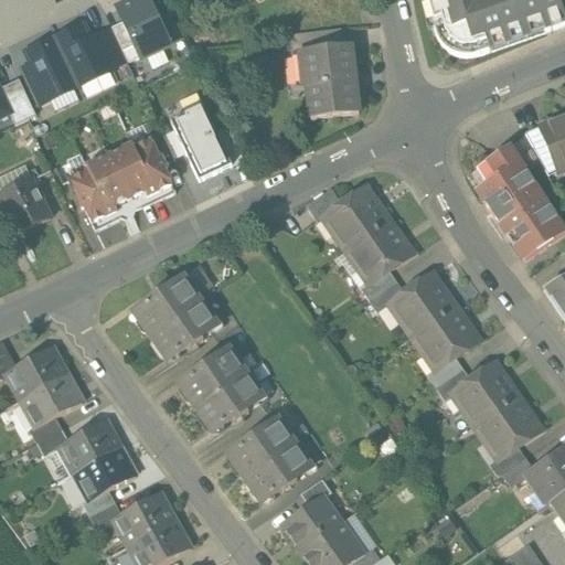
[(146,0),(139,0),(117,11),(123,24),(139,60),(140,62),(169,48),(146,0)]
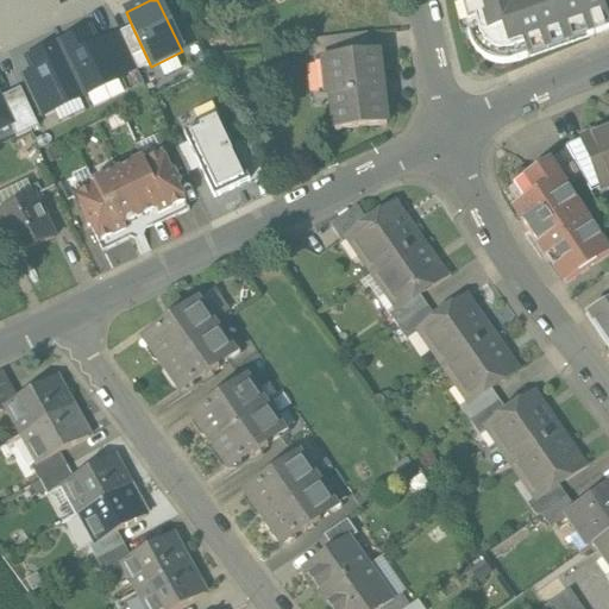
[(460,0),(468,23),(475,20),(476,27),(466,31),(470,41),(475,49),(481,55),(488,60),(494,62),(498,63),(504,63),(512,62),(608,27),(608,24),(600,0),(460,0)]
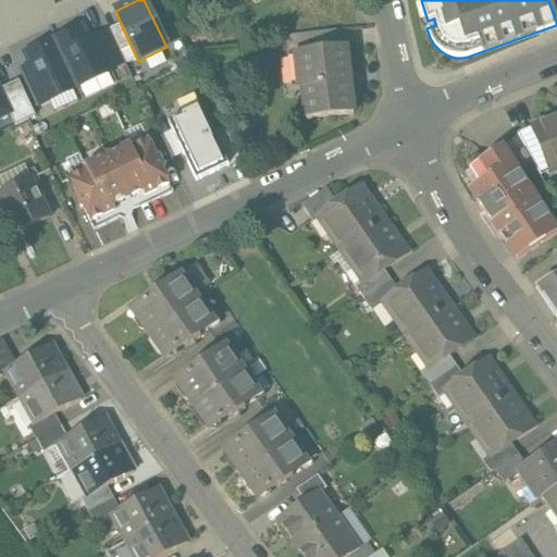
[(137,59),(121,24),(109,29),(110,32),(126,65),(137,59)]
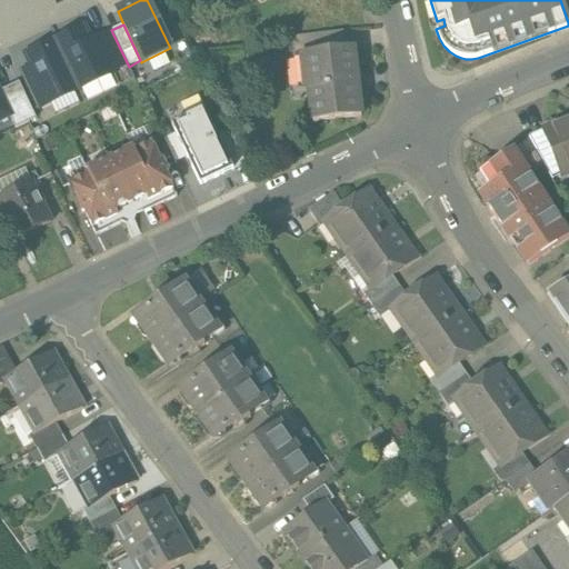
[(78,90),(116,72),(99,38),(91,42),(83,28),(55,41),(78,90)]
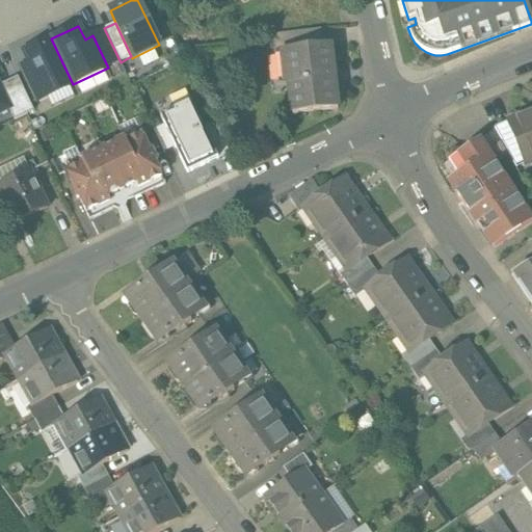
[(316,29),(272,34),(274,53),(282,52),(282,51),(318,46),(316,29)]
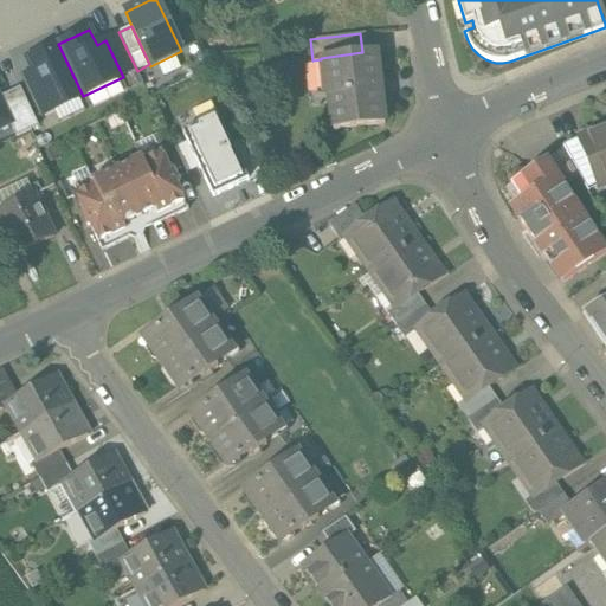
[(137,71),(120,34),(105,40),(123,77),(137,71)]
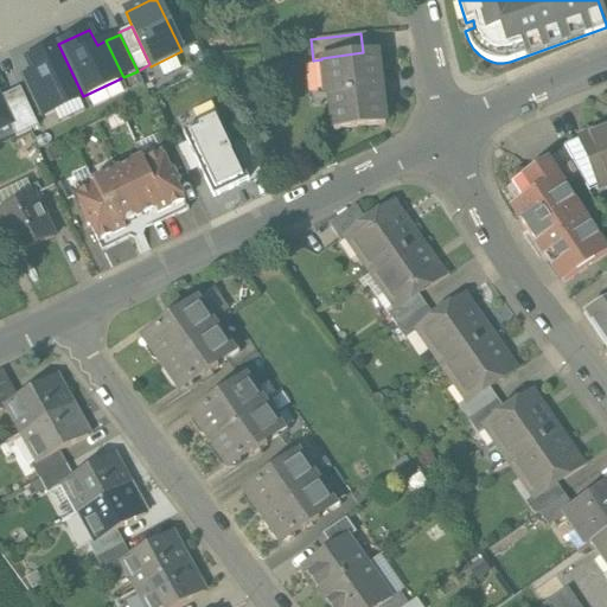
[(27,58),(33,72),(52,112),(83,96),(58,44),(27,58)]
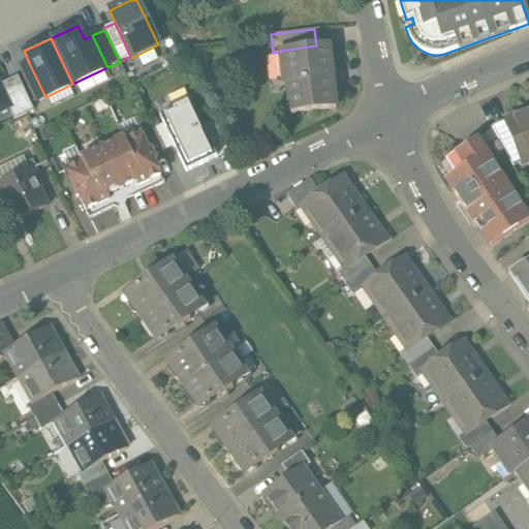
[(316,45),(280,51),(280,52),(284,83),(287,83),(291,113),(337,107),(329,44),(316,45)]
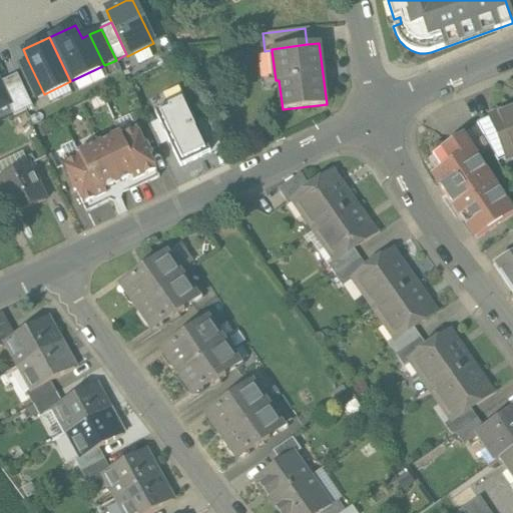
[(44,94),(28,61),(18,67),(33,99),(44,94)]
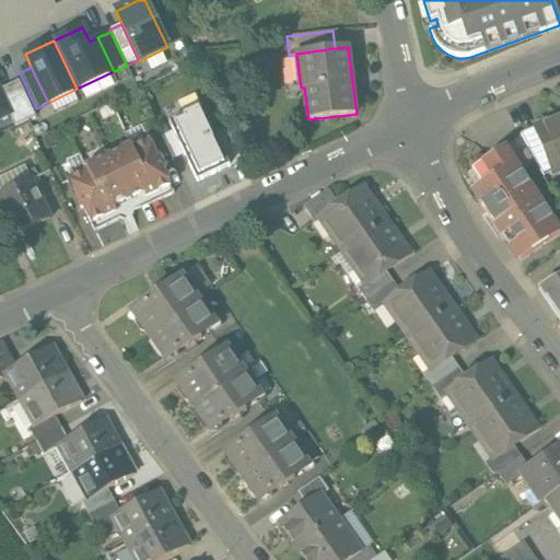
[(0,118),(10,115),(0,93),(0,118)]
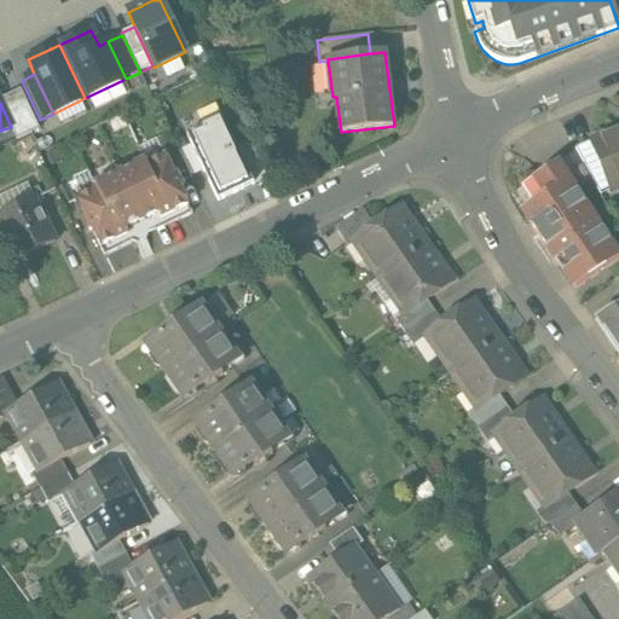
[(223,119),(186,136),(218,201),(253,184),(236,148),(223,119)]
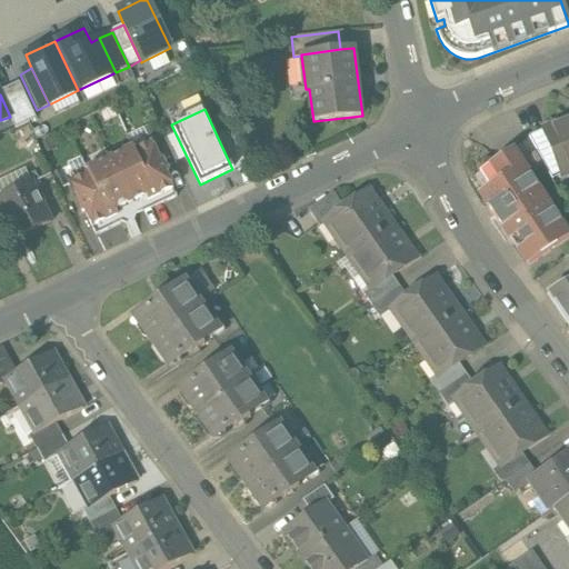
[(568,118),(543,129),(559,166),(568,160),(568,118)]
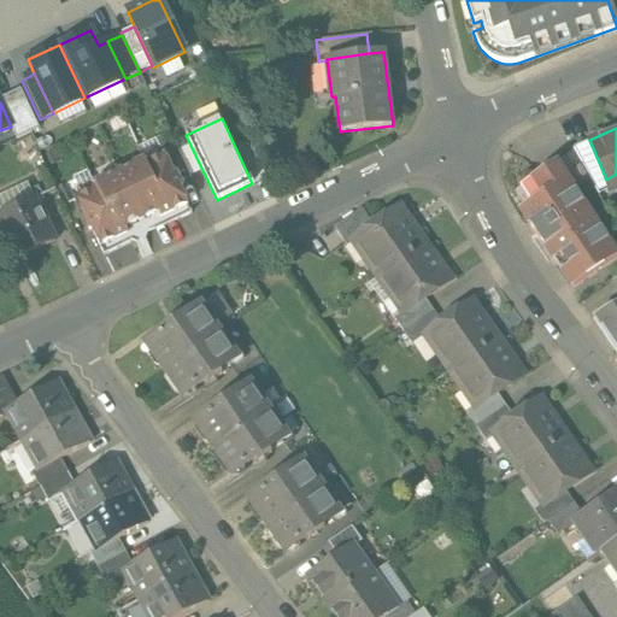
[(589,140),(573,147),(574,150),(586,170),(598,194),(610,189),(606,180),(589,140)]
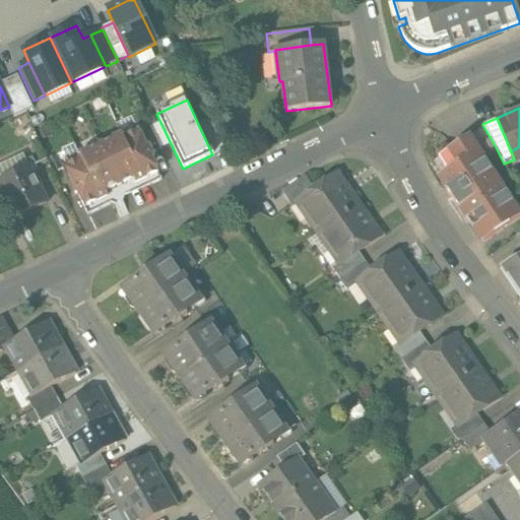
[(209,119),(198,124),(212,154),(223,149),(209,119)]
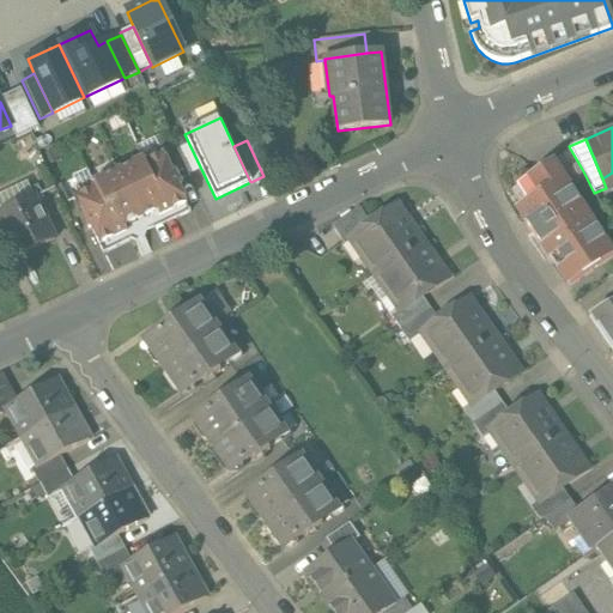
[(188,173),(199,168),(188,143),(177,147),(188,173)]
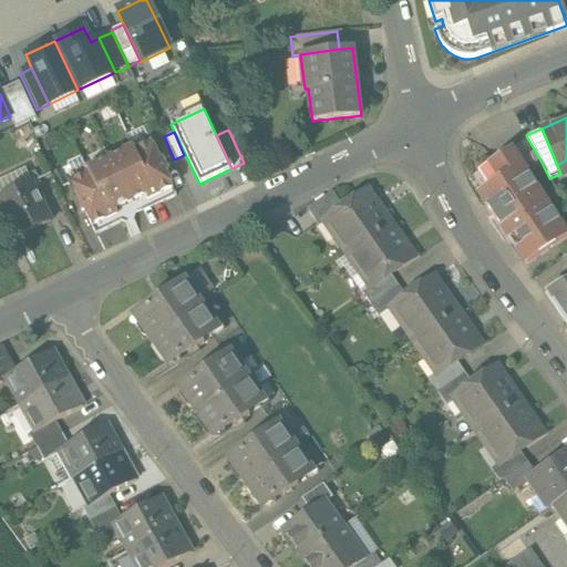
[(158,136),(148,141),(151,144),(158,162),(168,157),(158,136)]
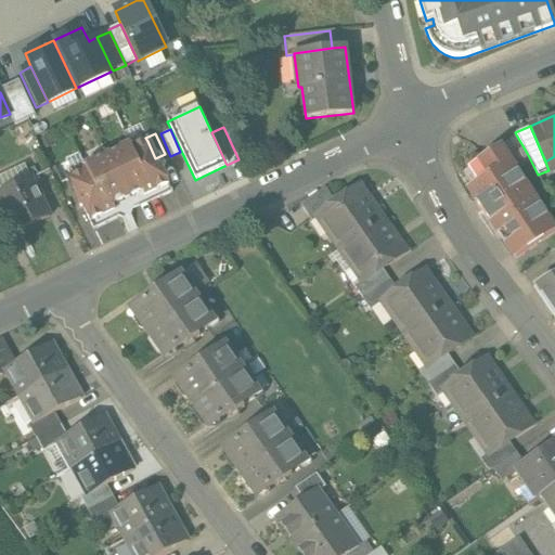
[(516,134),(499,145),(511,164),(527,153),(516,134)]
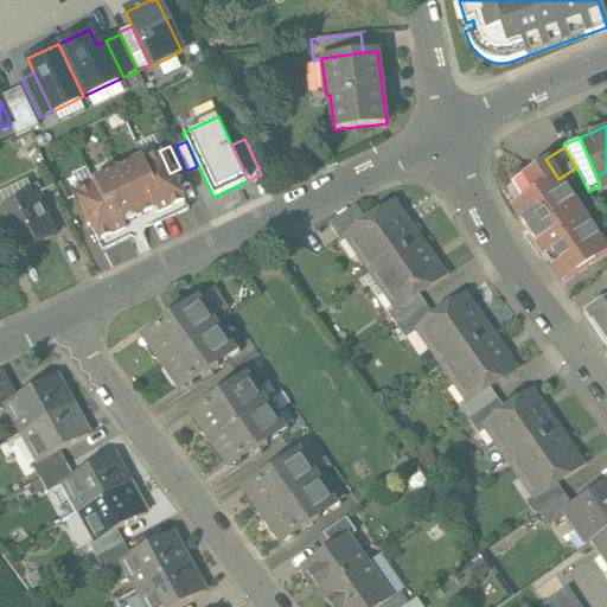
[(141,159),(91,183),(94,186),(76,196),(101,250),(187,209),(187,208),(186,208),(170,173),(161,154),(144,163),(141,159)]
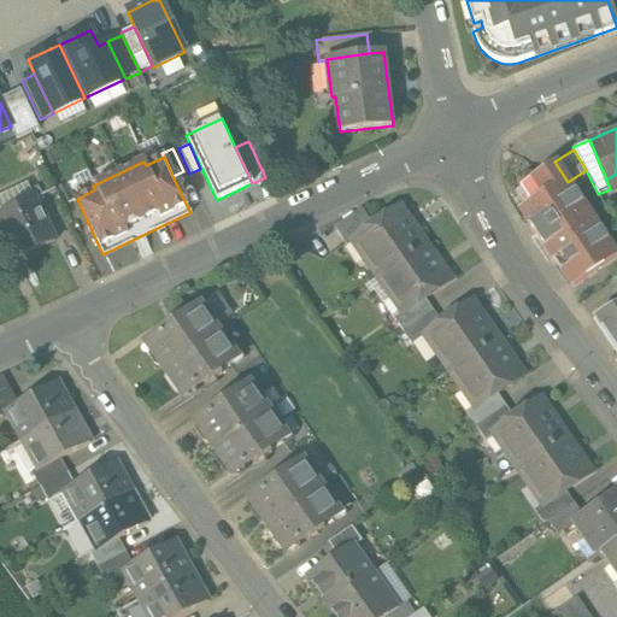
[(616,254),(568,182),(554,162),(532,177),(519,186),(530,203),(519,210),(545,247),(546,246),(573,287),(616,256),(616,254)]
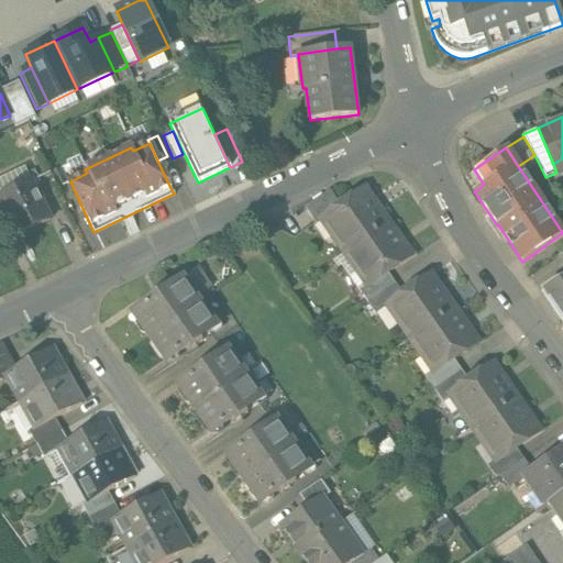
[(26,173),(0,185),(0,190),(2,196),(0,196),(0,206),(14,235),(14,236),(51,220),(32,181),(31,181),(26,173)]
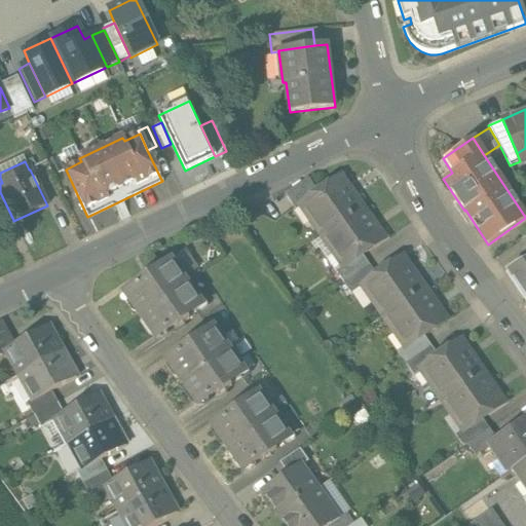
[(317,191),(301,202),(303,204),(311,217),(308,219),(321,236),(361,208),(347,188),(348,187),(340,175),(317,191)]
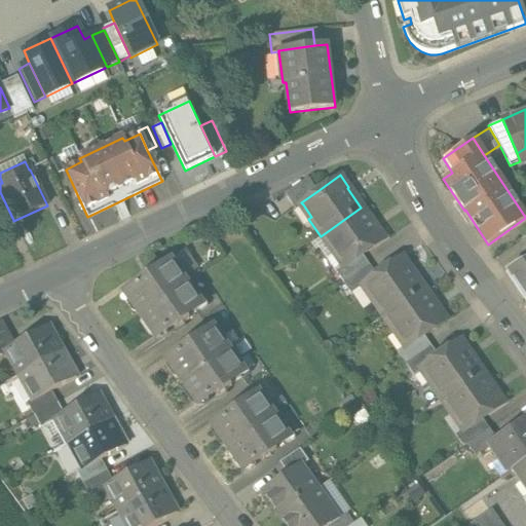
[(307,178),(284,194),(295,210),(303,204),(301,202),(317,191),(307,178)]
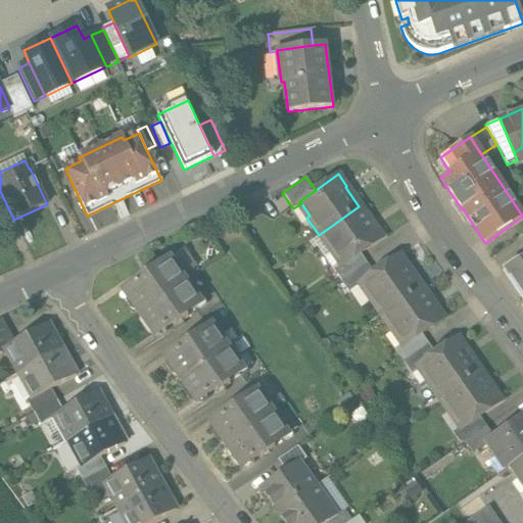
[(1,195),(0,195),(0,225),(13,219),(1,195)]
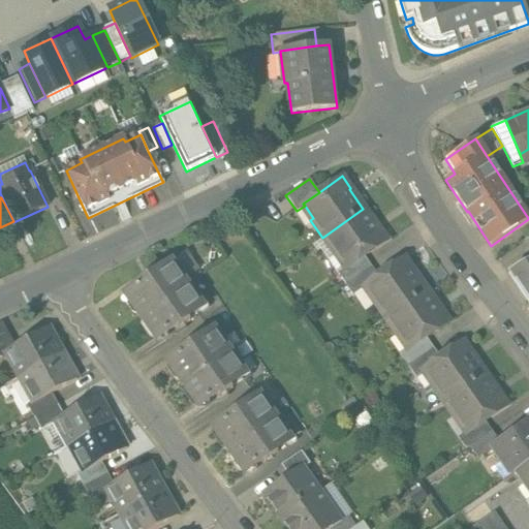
[(363,209),(322,238),(335,255),(338,253),(346,266),(348,268),(364,256),(387,240),(379,228),(377,229),(363,209)]
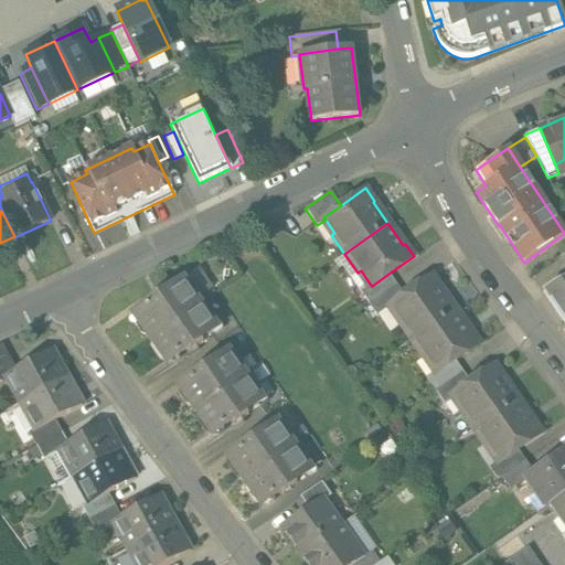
[(345,411),(246,270),(200,304),(217,328),(210,333),(225,354),(228,352),(263,401),(259,403),(275,425),(278,422),(296,447),(345,411)]
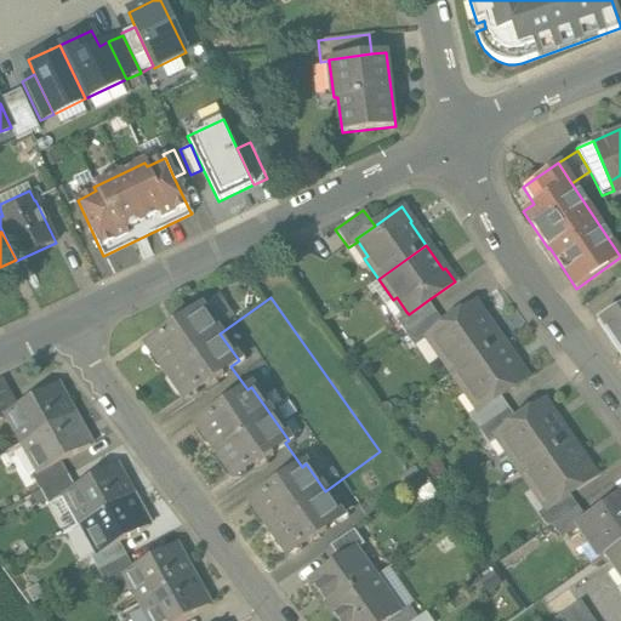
[(427,301),(409,314),(406,312),(396,320),(405,334),(436,312),(427,301)]
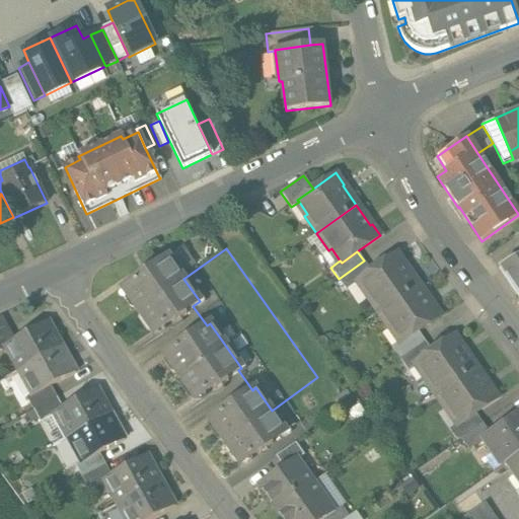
[(371,271),(359,280),(360,282),(368,294),(365,296),(377,313),(418,286),(403,266),(405,265),(397,252),(371,271)]
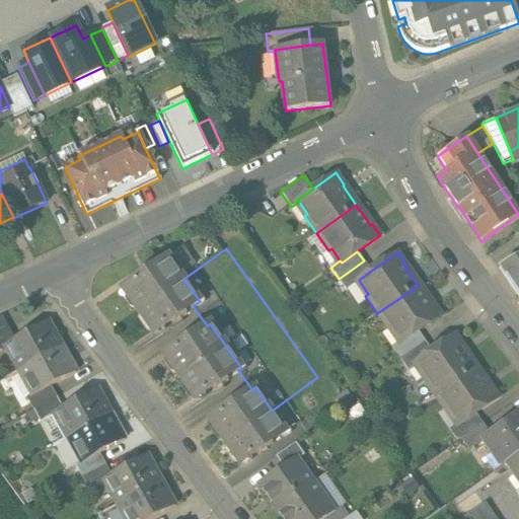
[(152,266),(140,274),(141,276),(128,285),(126,296),(148,327),(159,329),(172,320),(173,322),(187,313),(186,311),(193,306),(200,301),(183,279),(167,256),(153,267),(152,266)]
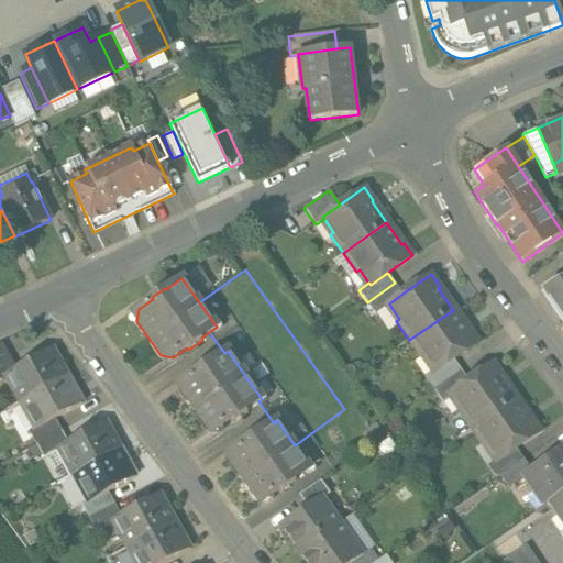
[(562,279),(541,291),(562,323),(562,279)]
